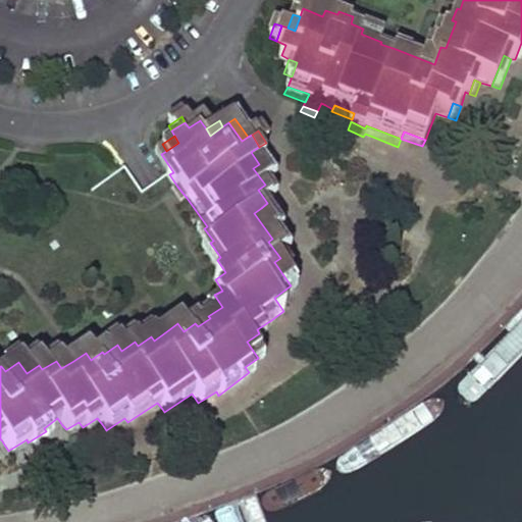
[(259,147),(251,152),(259,164),(264,161),(259,153),(262,152),(259,147)]
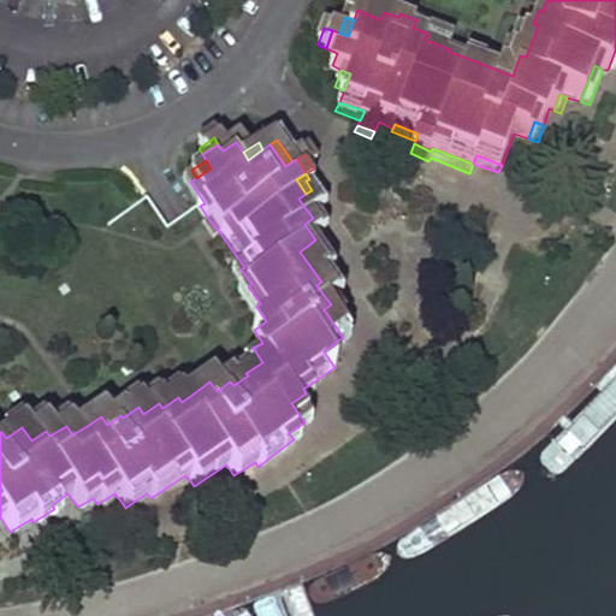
[(190,182),(182,188),(195,209),(200,206),(205,203),(190,182)]
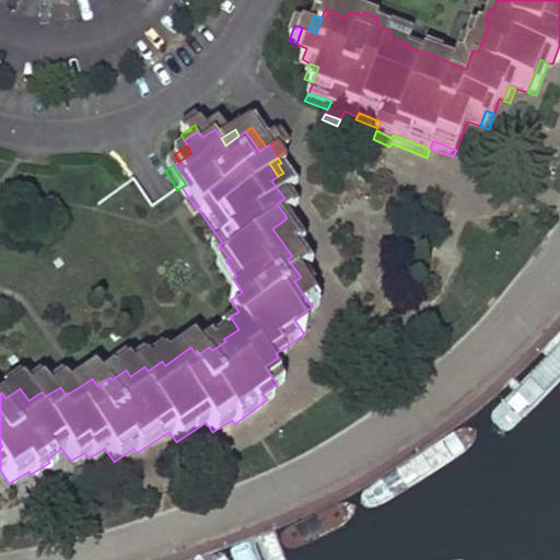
[(278,176),(271,181),(284,198),(291,194),(278,176)]
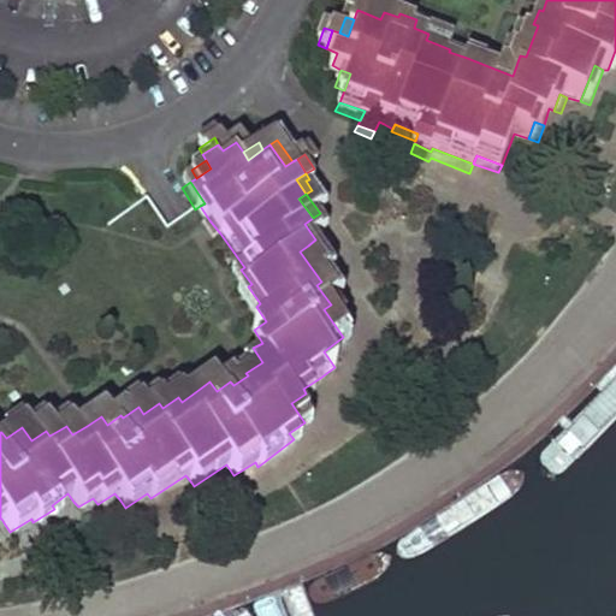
[(313,218),(304,224),(315,240),(324,235),(313,218)]
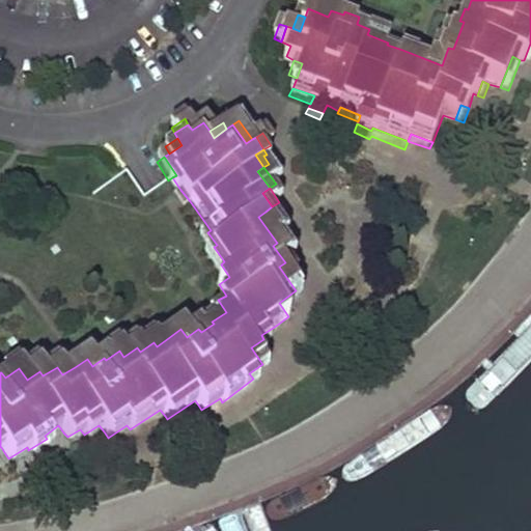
[(266,212),(258,217),(277,243),(284,239),(266,212)]
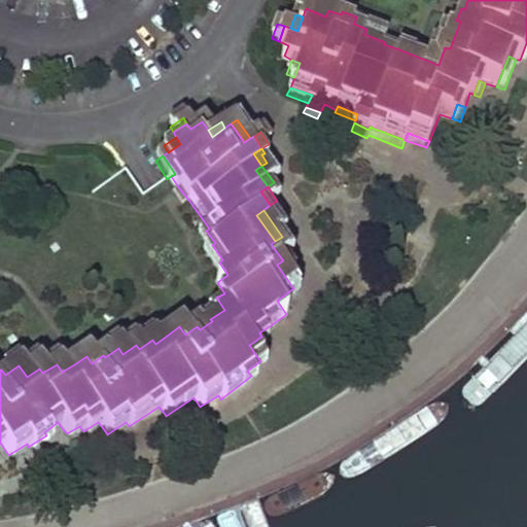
[(271,244),(283,260),(287,257),(275,241),(271,244)]
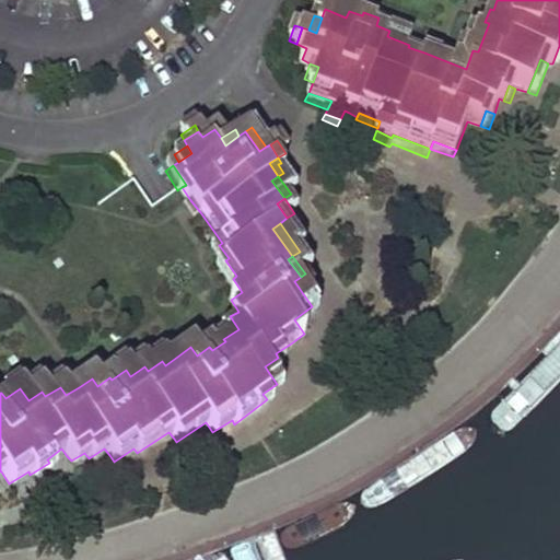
[(301,277),(294,281),(304,295),(311,291),(301,277)]
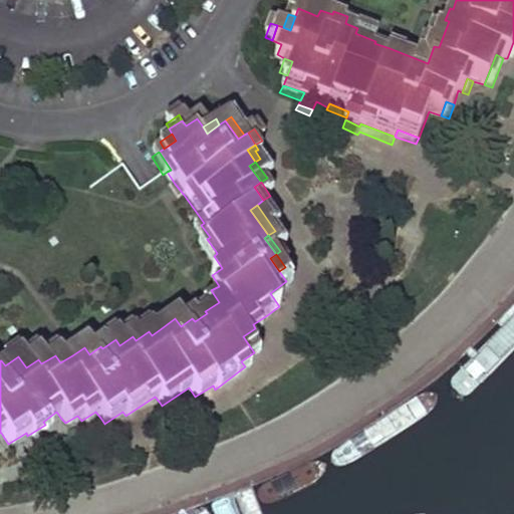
[(170,311),(158,319),(163,327),(175,318),(170,311)]
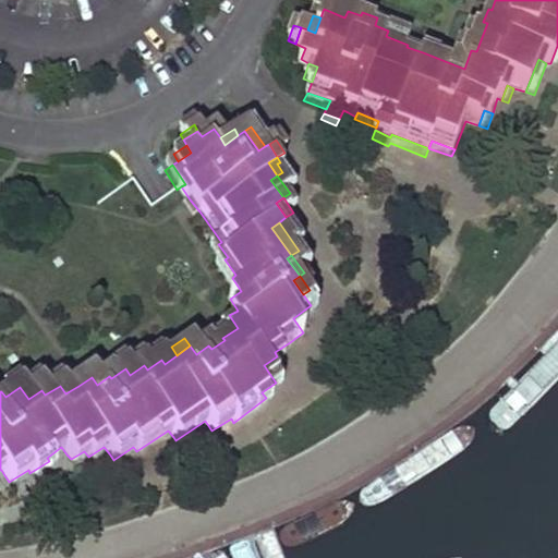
[(557,341),(486,410),(483,417),(492,431),(506,433),(557,380),(557,341)]
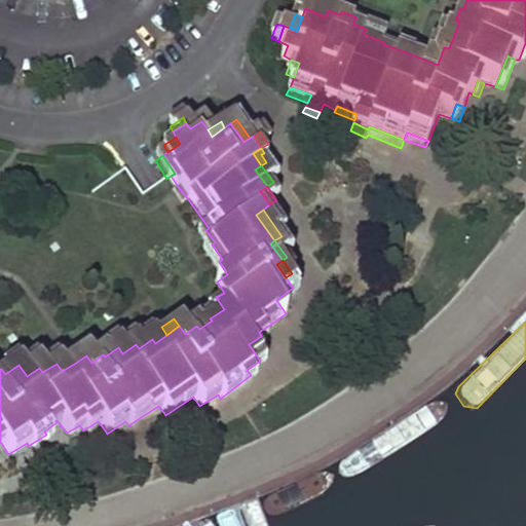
[(261,336),(249,344),(253,350),(266,340),(263,337),(276,328),(273,323),(259,332),(261,336)]
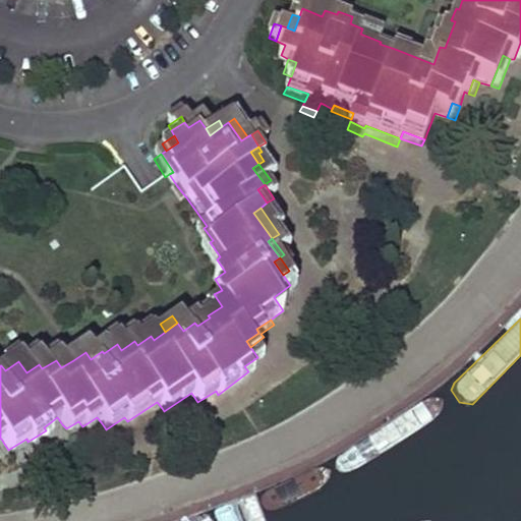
[(79,344),(68,351),(73,360),(85,352),(79,344)]
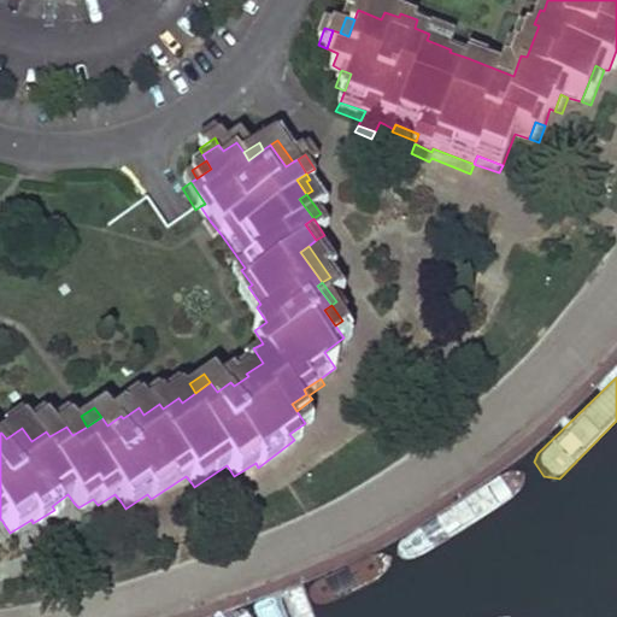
[(305,423),(289,434),(294,440),(310,429),(305,423)]
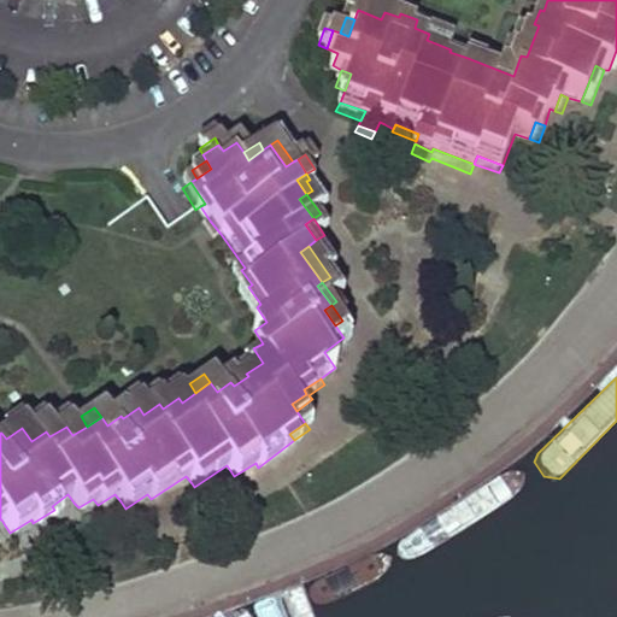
[(256,463),(234,476),(239,485),(260,470),(263,475),(300,450),(294,440),(258,468),(256,463)]
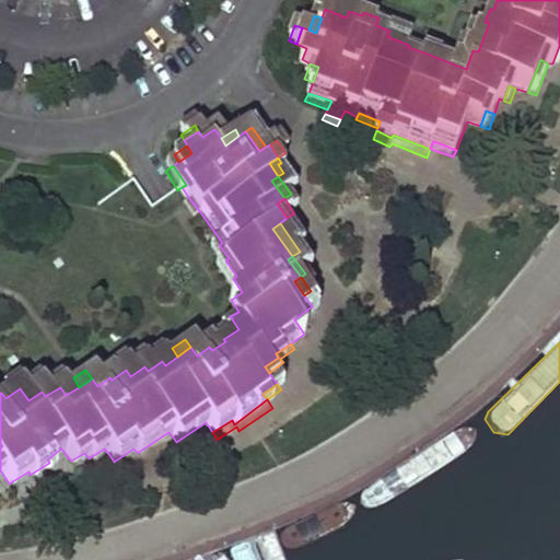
[(206,422),(176,442),(182,448),(210,429),(206,422)]
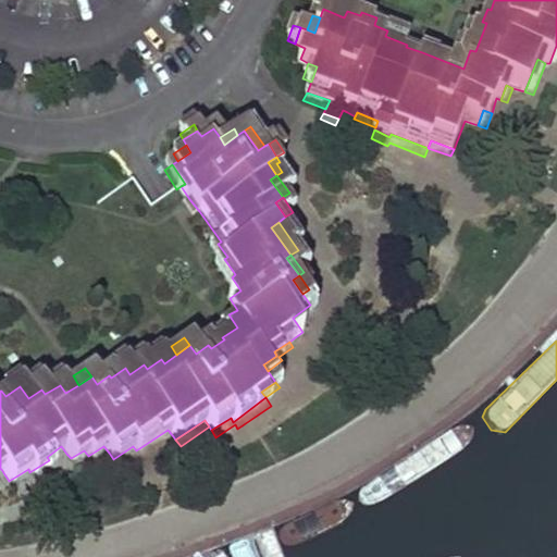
[(133,446),(113,459),(119,467),(137,455),(140,460),(173,436),(168,430),(136,450),(133,446)]
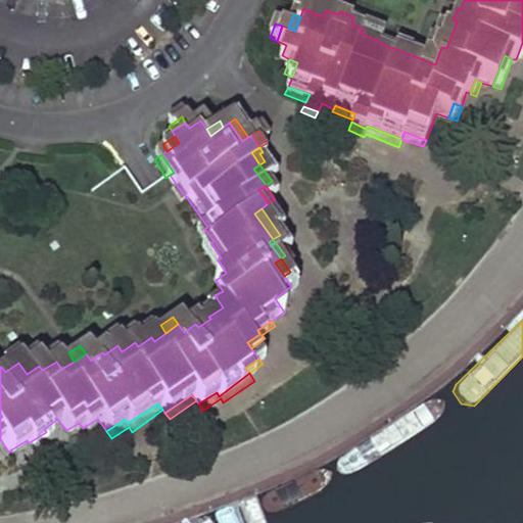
[(27,440),(8,452),(12,458),(31,446),(33,450),(50,438),(48,435),(62,426),(57,419),(44,429),(46,432),(28,443),(27,440)]
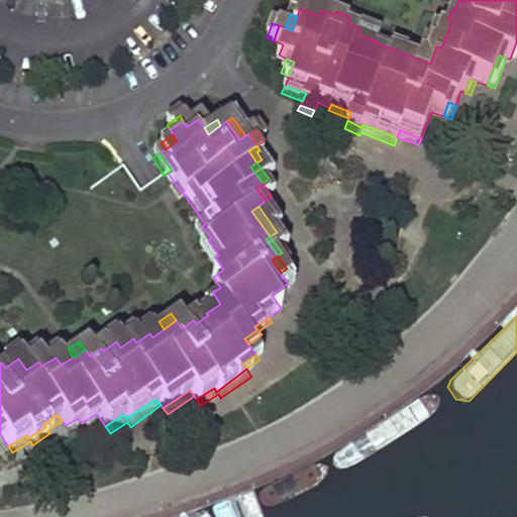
[(96,414),(82,423),(87,430),(101,420),(96,414)]
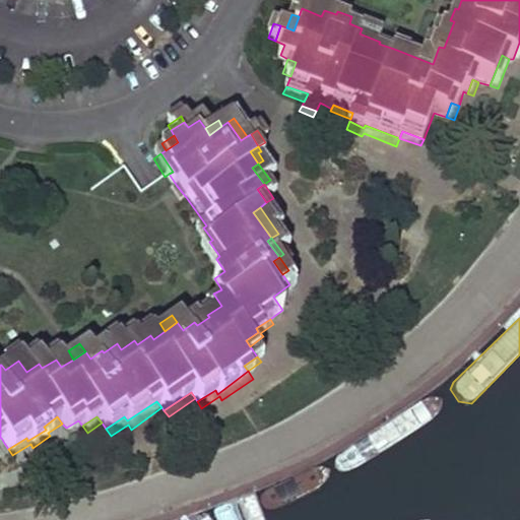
[(78,420),(66,428),(70,434),(82,426),(78,420)]
